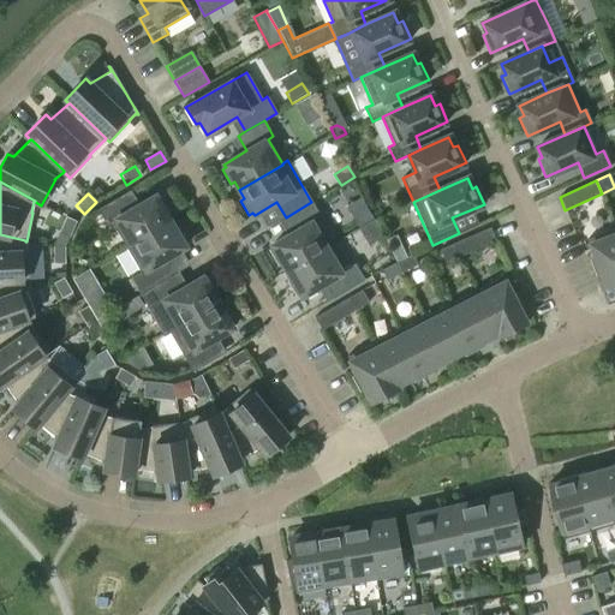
[(125,248),(169,221),(165,214),(168,212),(160,196),(156,198),(155,196),(132,209),(124,195),(97,209),(107,226),(111,224),(125,248)]
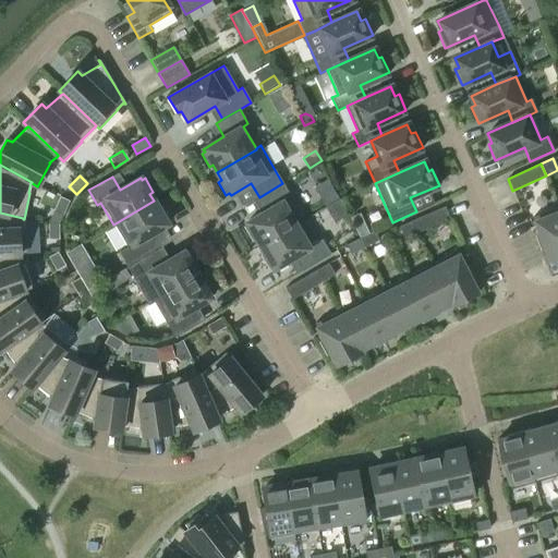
[(282,183),(259,197),(267,210),(246,222),(247,225),(244,227),(252,241),(256,239),(261,246),(304,220),(282,183)]
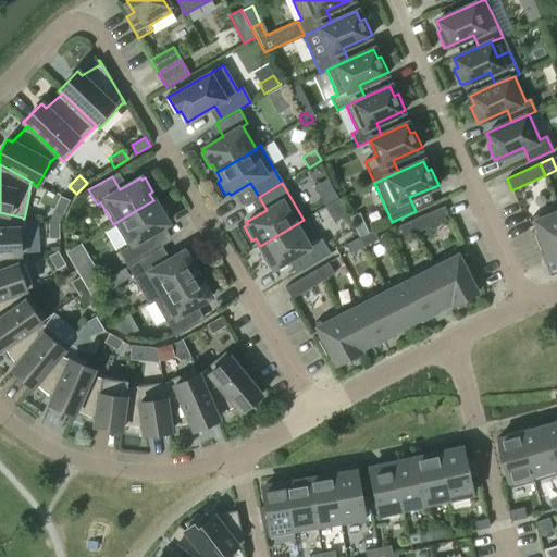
[(63,215),(70,201),(60,197),(53,211),(63,215)]
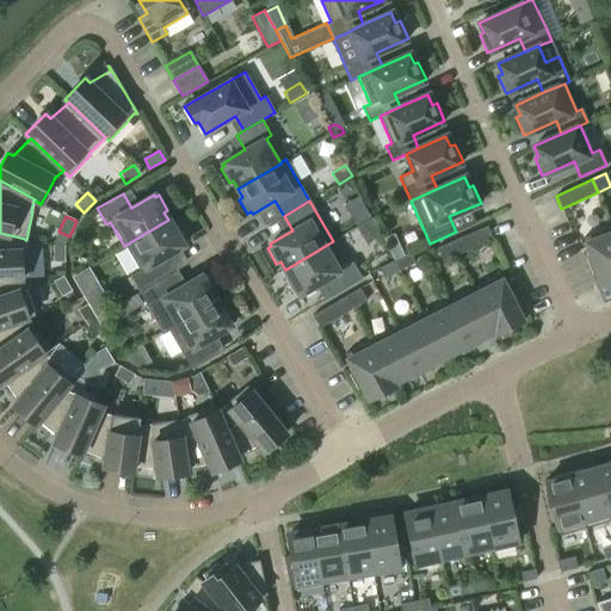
[(168,220),(124,246),(140,271),(130,277),(139,292),(170,273),(161,259),(184,246),(183,244),(186,241),(177,226),(173,228),(168,220)]
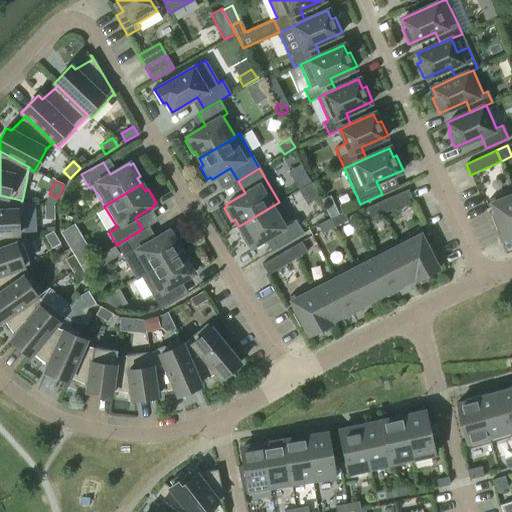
[(311,184),(302,189),(305,194),(302,196),(306,200),(316,194),(311,184)]
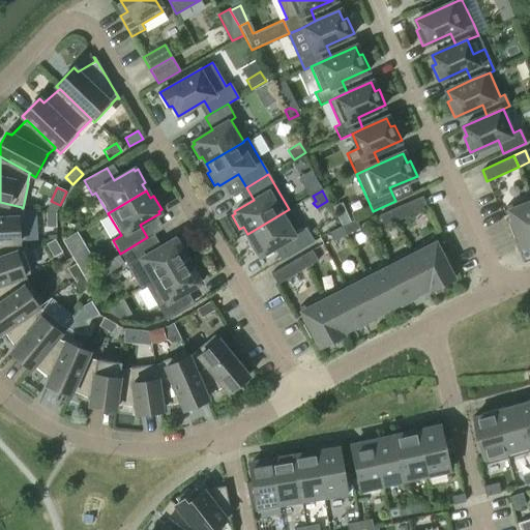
[(390,210),(395,222),(428,207),(422,196),(390,210)]
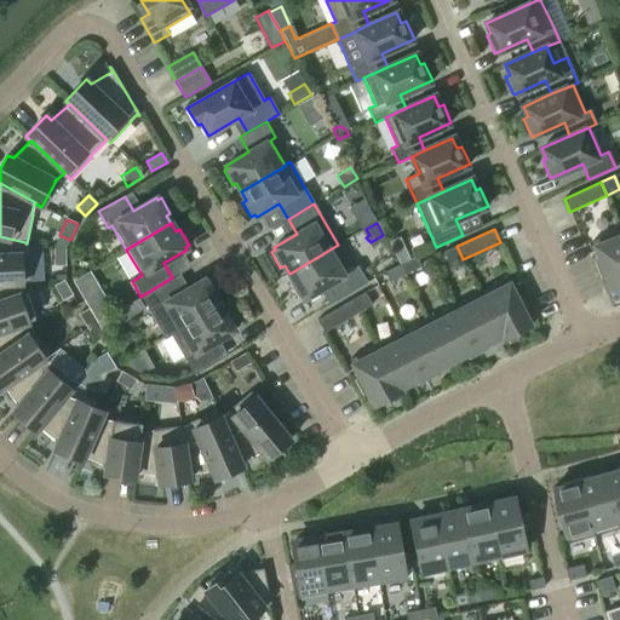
[(619,230),(592,241),(600,260),(596,262),(601,276),(604,275),(610,291),(619,286),(619,230)]
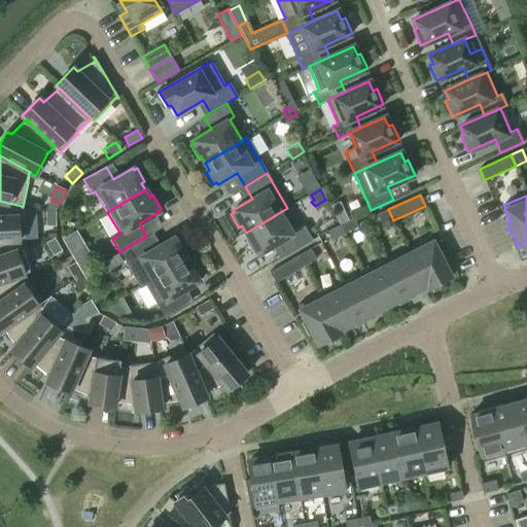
[(0,201),(0,241),(18,240),(18,241),(25,240),(23,215),(22,207),(22,206),(0,201)]
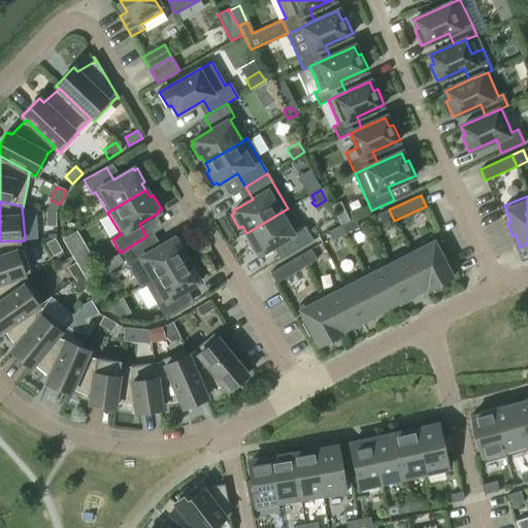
[(300,229),(288,208),(246,233),(251,239),(246,241),(255,254),(258,253),(259,255),(278,243),(286,256),(312,240),(304,226),(300,229)]
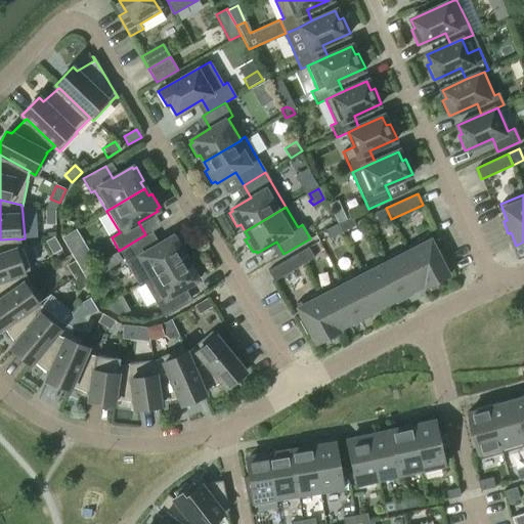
[(332,212),(338,224),(347,219),(341,208),(332,212)]
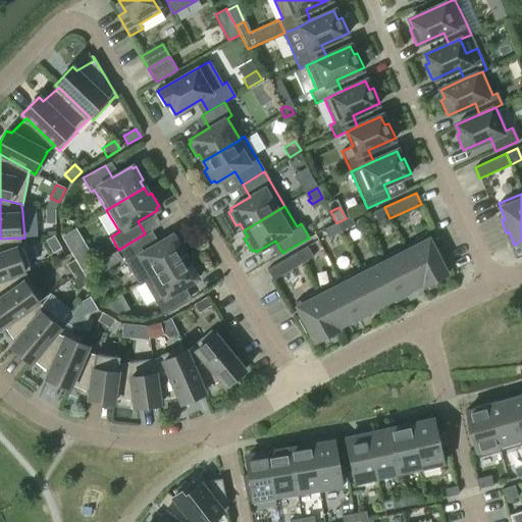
[(389,218),(384,207),(373,212),(378,223),(389,218)]
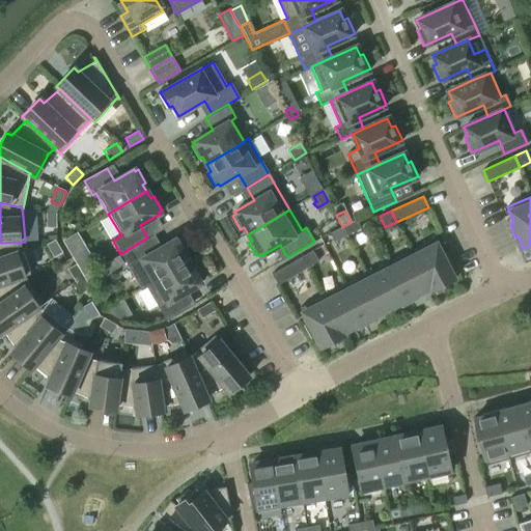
[(46,213),(46,228),(56,228),(56,213),(46,213)]
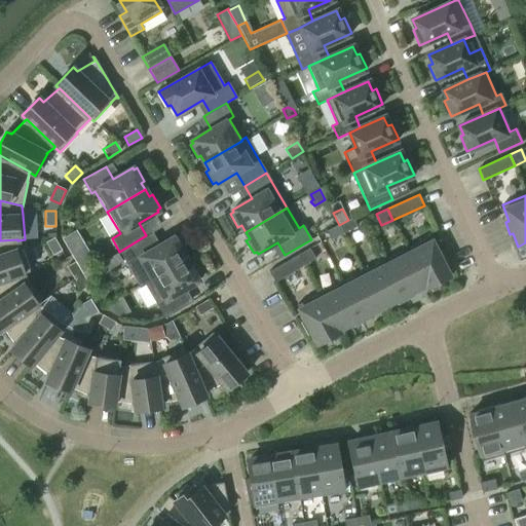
[(339,225),(344,233),(357,227),(352,218),(348,220),(339,225)]
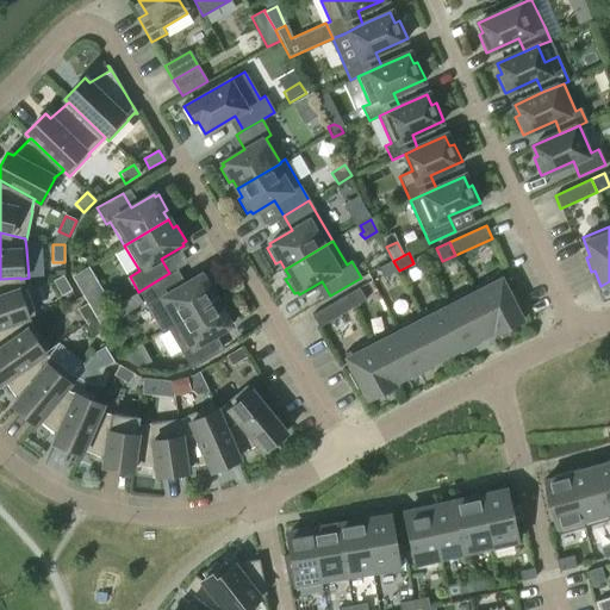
[(399,271),(393,261),(378,268),(384,279),(399,271)]
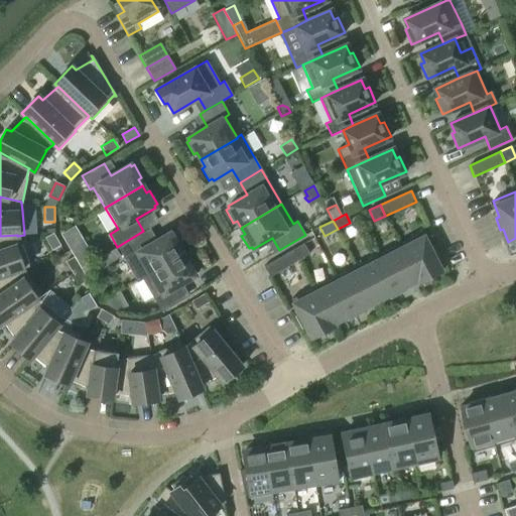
[(143,231),(117,247),(137,281),(142,278),(182,254),(178,247),(181,245),(174,233),(171,235),(169,232),(151,244),(143,231)]
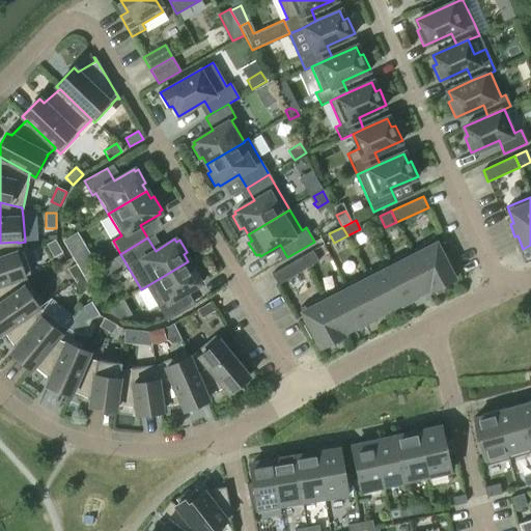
[(429,287),(428,288),(430,291),(454,279),(448,267),(451,264),(445,253),(442,255),(434,239),(411,251),(429,287)]
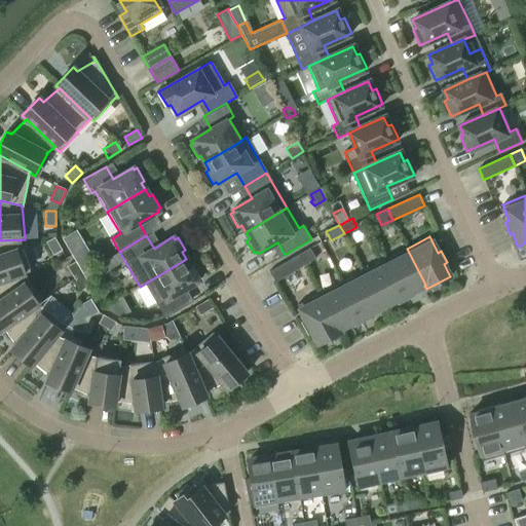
[(46,242),(53,255),(62,251),(54,237),(46,242)]
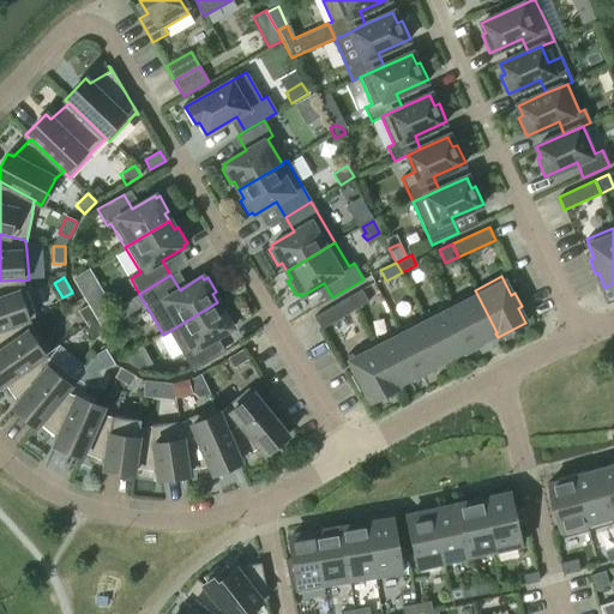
[(0,281),(0,327),(26,319),(35,317),(25,289),(24,289),(20,281),(20,280),(0,281)]
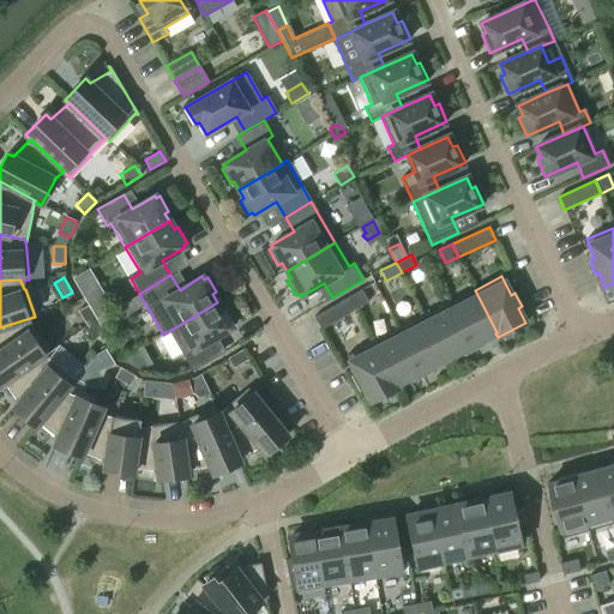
[(348,298),(355,309),(368,302),(361,289),(348,298)]
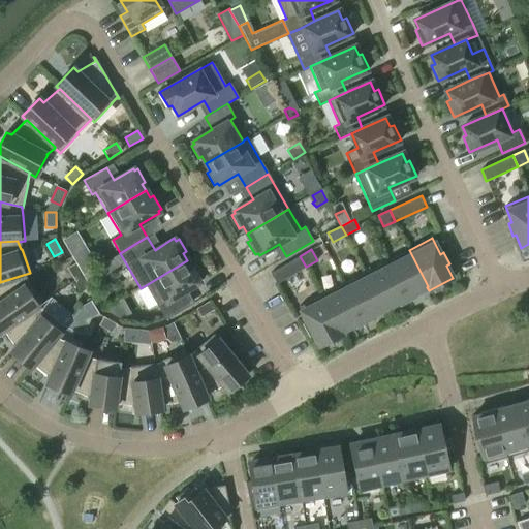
[(409,250),(387,261),(406,298),(427,287),(428,286),(409,250)]
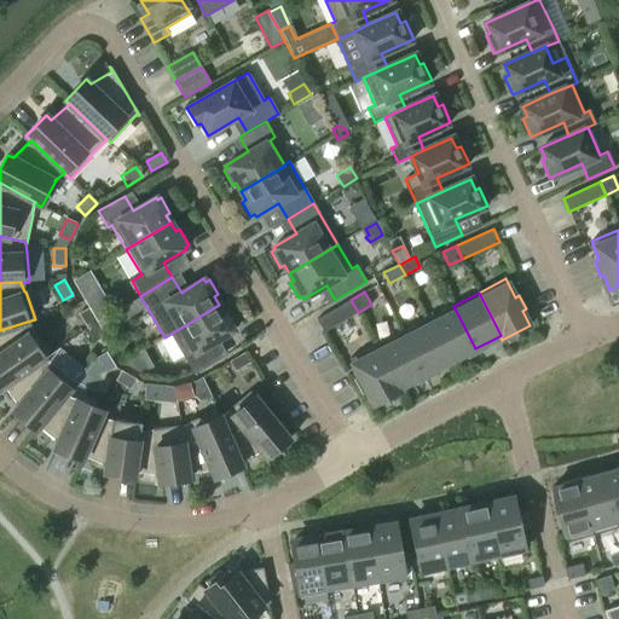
[(358,312),(351,300),(317,319),(324,333),(358,312)]
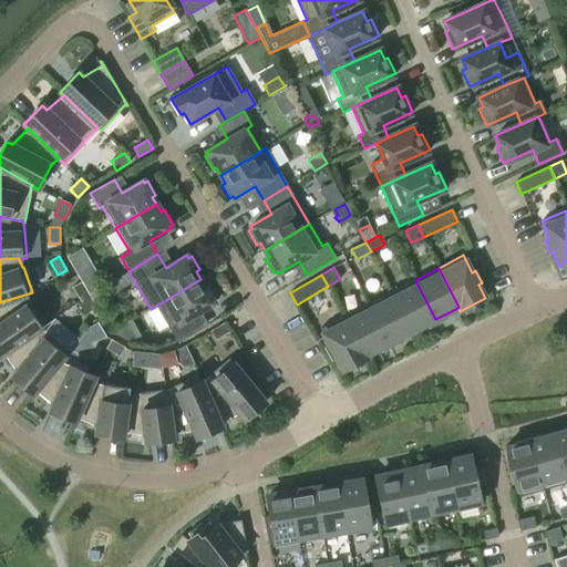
[(156,306),(177,343),(202,329),(194,315),(214,302),(213,300),(216,298),(208,285),(205,287),(200,279),(156,306)]
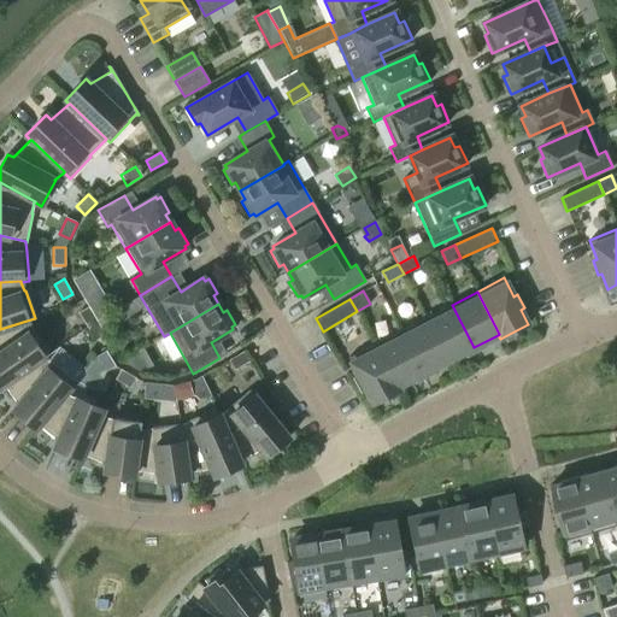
[(452,305),(425,318),(447,360),(474,347),(452,305)]
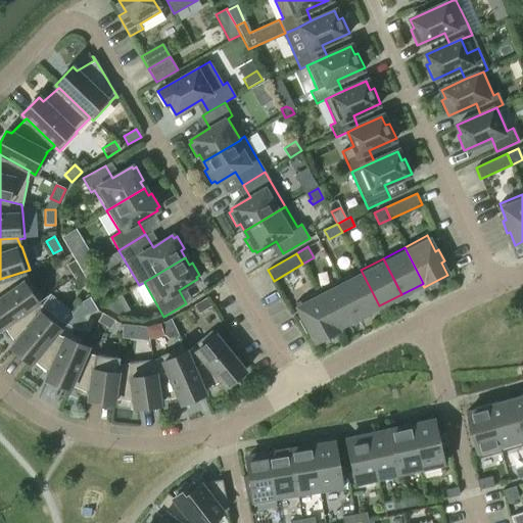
[(74,277),(82,272),(75,260),(66,266),(74,277)]
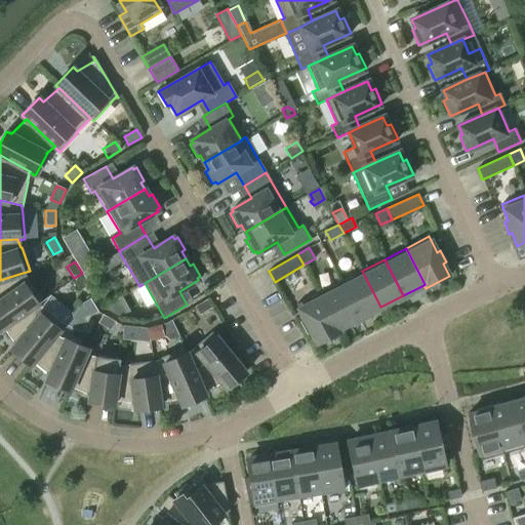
[(380,307),(362,271),(340,282),(359,318),(380,307)]
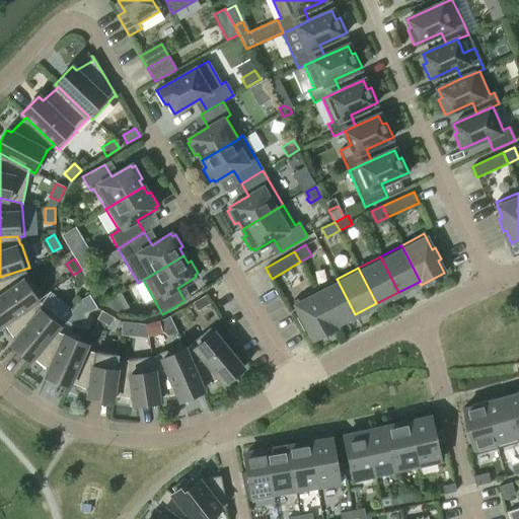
[(27,277),(22,270),(0,277),(0,325),(3,324),(2,323),(31,304),(43,297),(28,277),(27,277)]
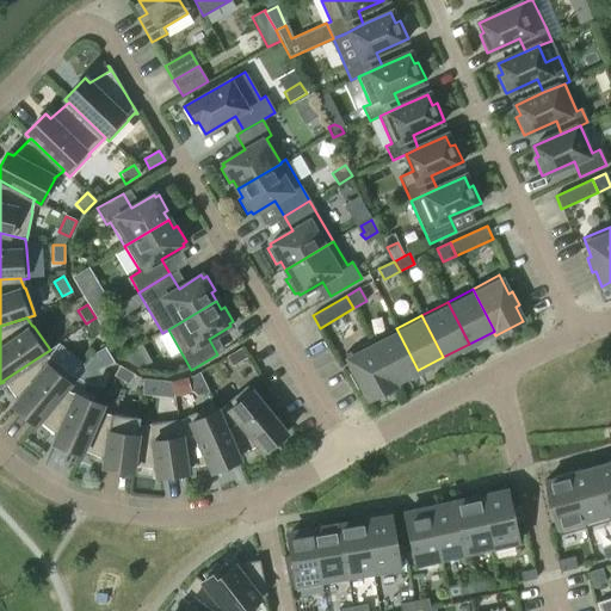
[(104,333),(96,318),(86,323),(94,338),(99,335),(102,339),(106,337),(104,333)]
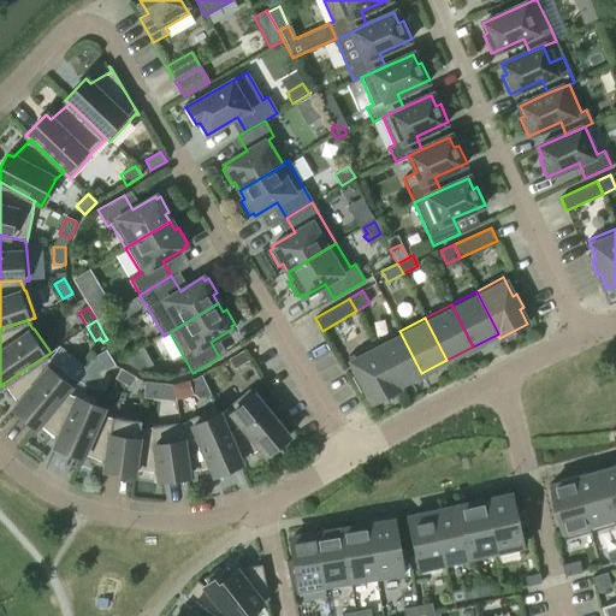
[(400,331),(373,344),(396,386),(421,373),(400,331)]
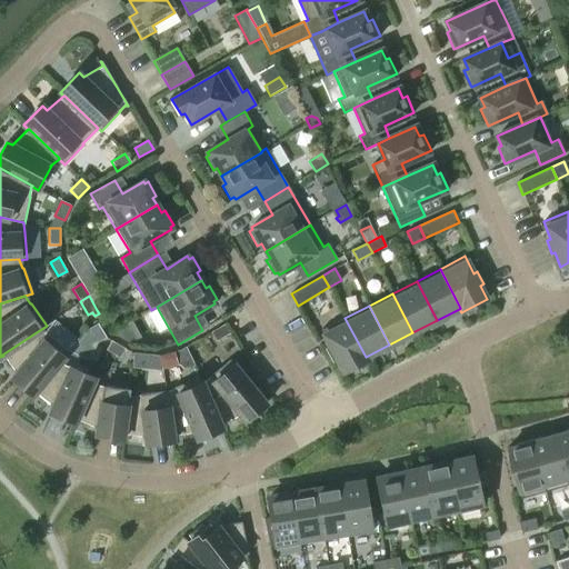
[(366,357),(345,318),(320,330),(329,347),(326,349),(332,361),(336,360),(342,373),(368,360),(366,357)]
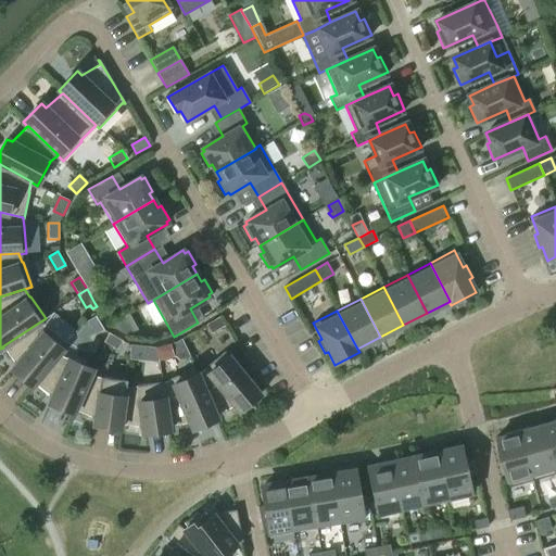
[(103,329),(96,316),(86,321),(95,335),(103,329)]
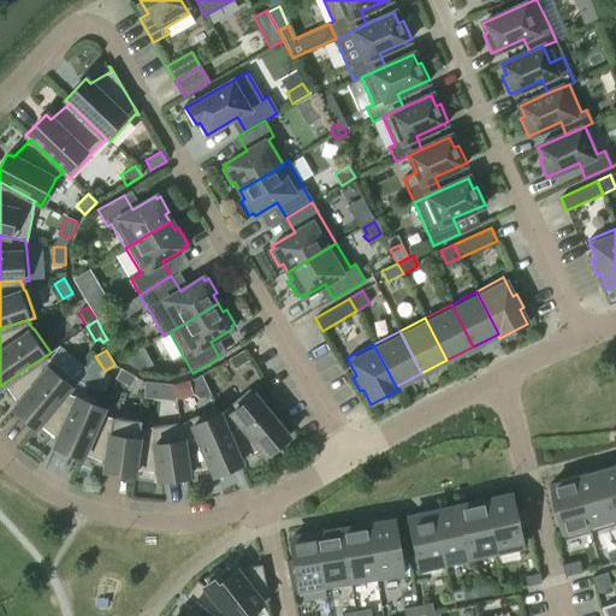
[(249,361),(243,351),(227,360),(234,369),(249,361)]
